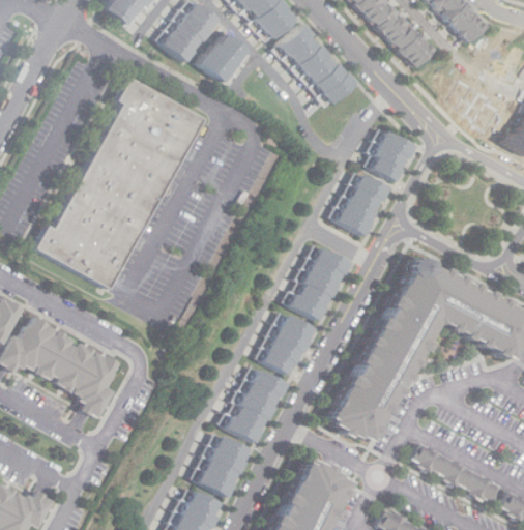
[(151,0),(131,27),(108,7),(112,0),(151,0)]
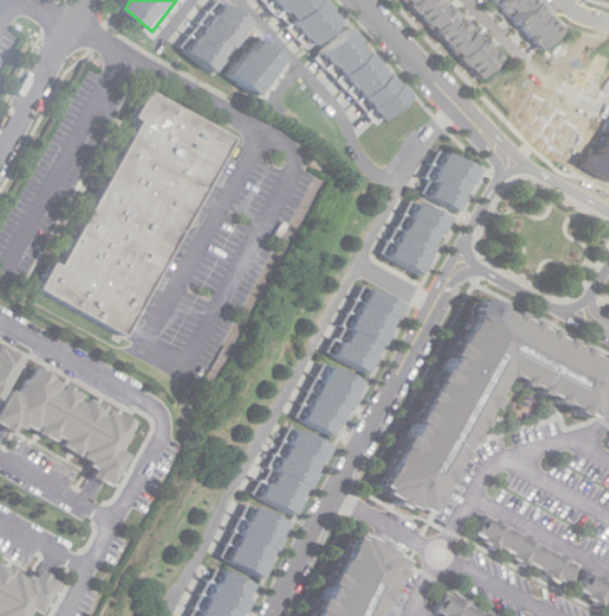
[(224,0),(255,25),(219,70),(184,48),(222,0),(224,0)]
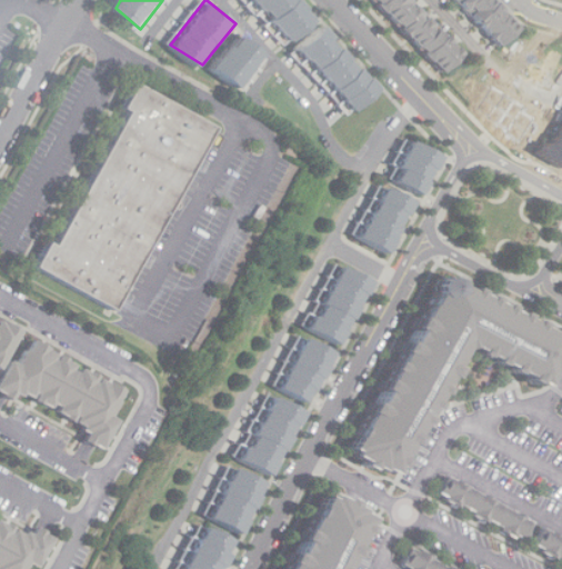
[(317,20),(297,0),(244,0),(290,46),(317,20)]
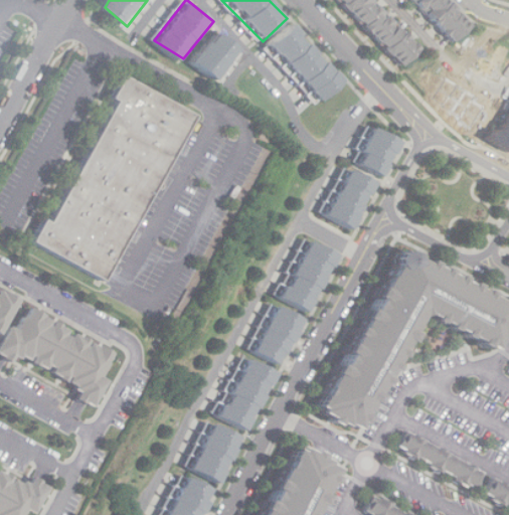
[(341,0),(374,0),(423,47),(404,63),(341,0)]
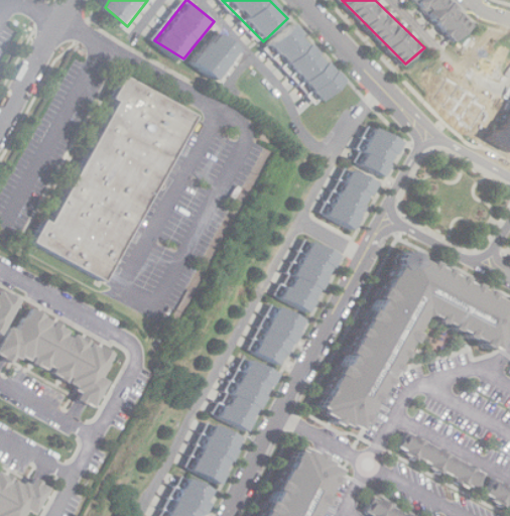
[(416,0),(459,41),(478,23),(453,0),(416,0)]
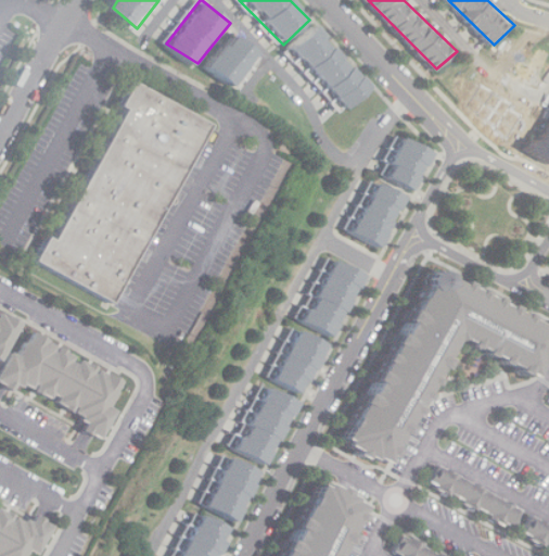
[(315,28),(373,88),(344,113),(291,53),(315,28)]
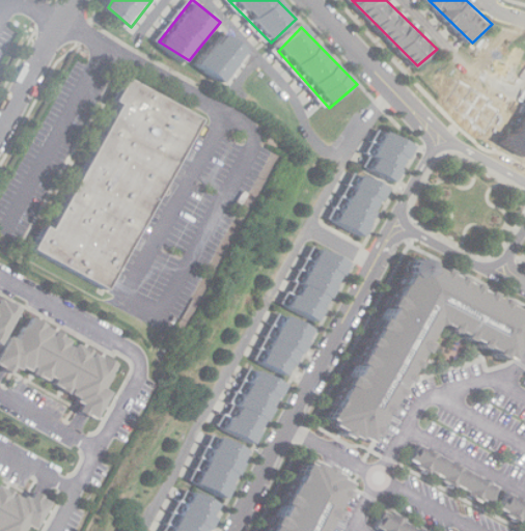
[(250,55),(228,84),(204,62),(227,34),(250,55)]
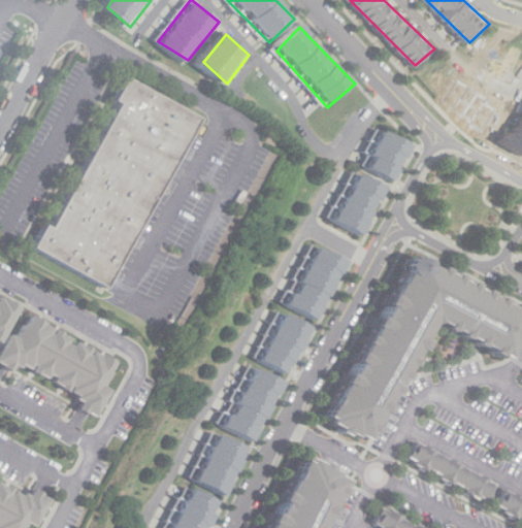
[(37,248),(110,288),(203,117),(130,76),(117,101),(123,104),(55,230),(49,227),(37,248)]
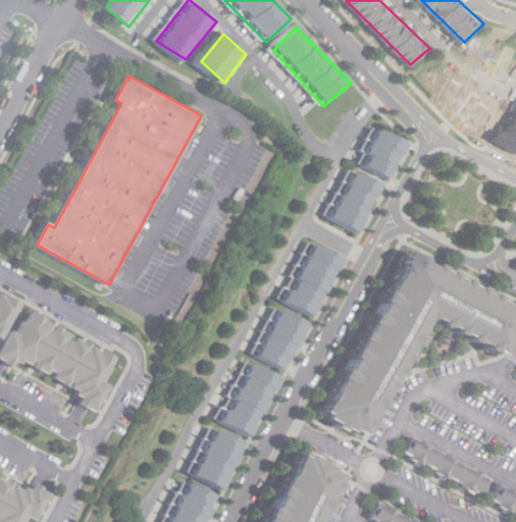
[(408,142),(380,131),(364,166),(390,179),(408,142)]
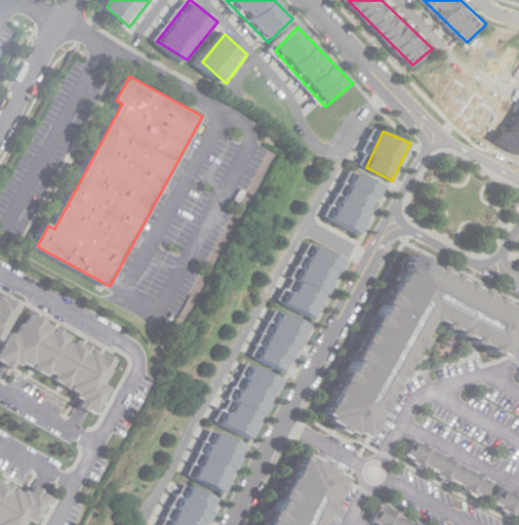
[(387,189),(361,175),(337,219),(363,233),(387,189)]
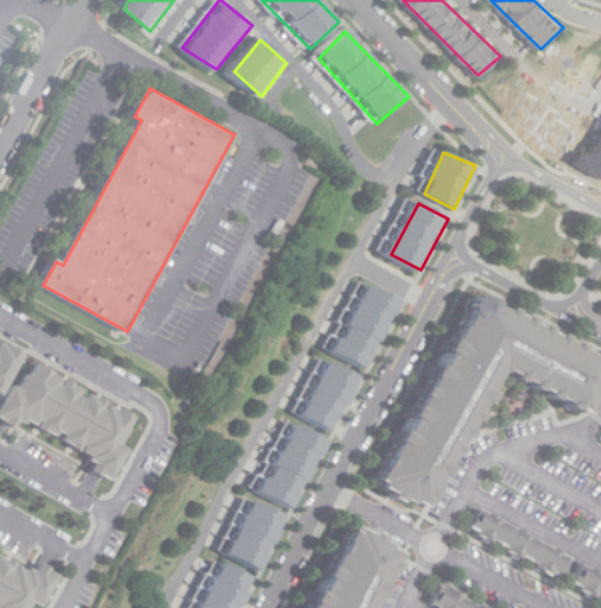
[(402,301),(371,286),(335,352),(368,368),(402,301)]
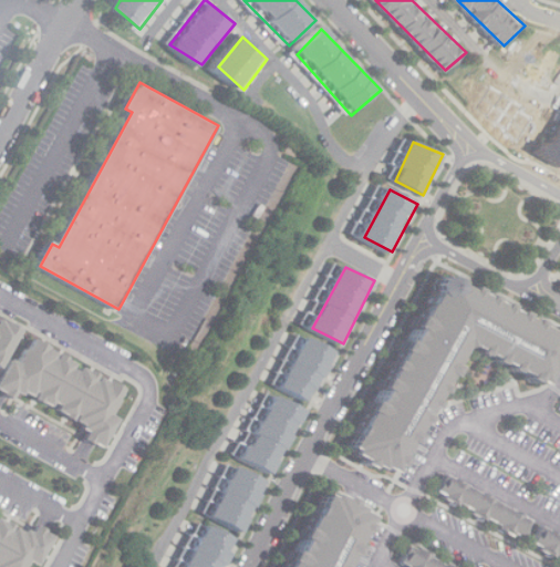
[(355,453),(403,477),(470,349),(546,384),(559,359),(559,331),(446,278),(355,453)]
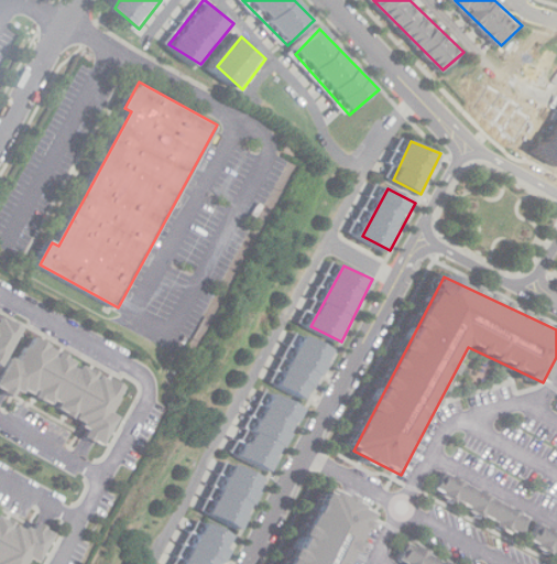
[(0,349),(13,326),(0,318),(0,349)]
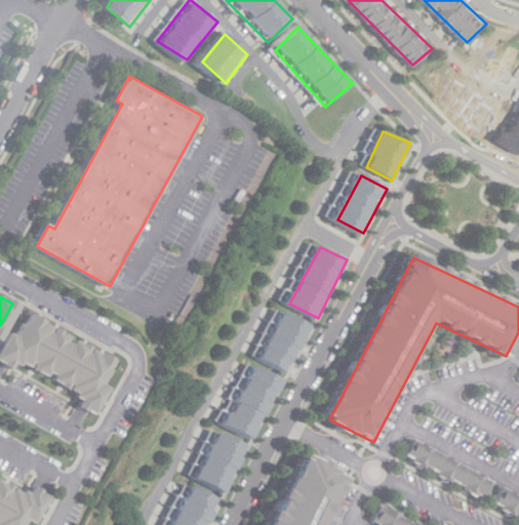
[(114,355),(32,311),(20,334),(10,329),(0,349),(0,359),(11,365),(15,358),(83,394),(79,403),(96,412),(111,385),(102,379),(114,355)]
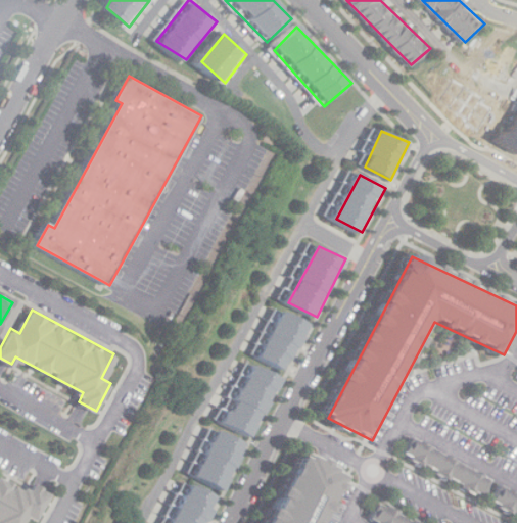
[(314,325),(286,312),(263,358),(288,371),(314,325)]
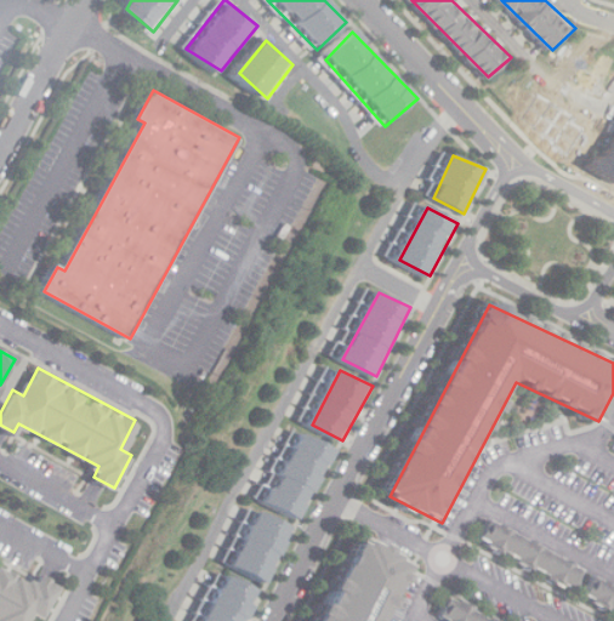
[(337,450),(308,436),(272,501),(303,518),(337,450)]
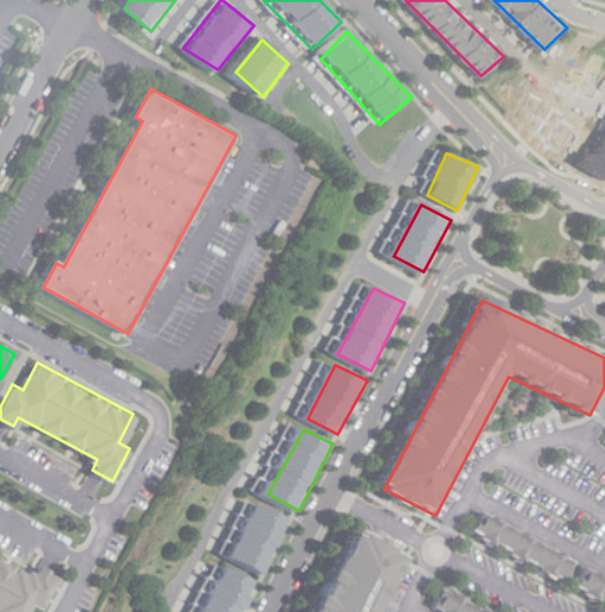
[(292,521),(260,506),(232,562),(264,579),(292,521)]
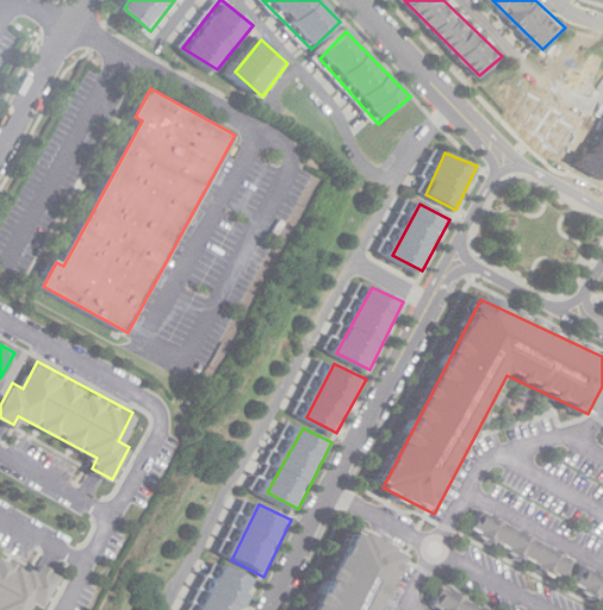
[(490,512),(602,570),(602,599),(480,534),(490,512)]
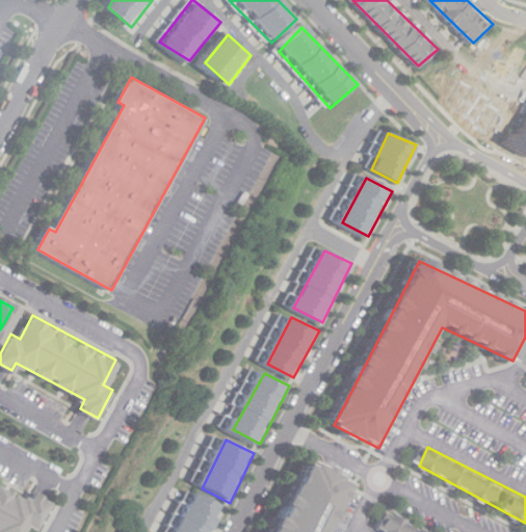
[(313,463),(274,531),(331,531),(356,486),(313,463)]
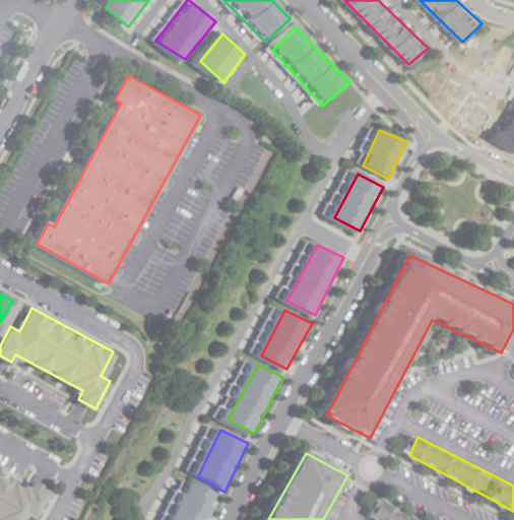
[(0,519),(25,519),(30,511),(38,515),(51,490),(35,480),(29,486),(0,470),(0,519)]
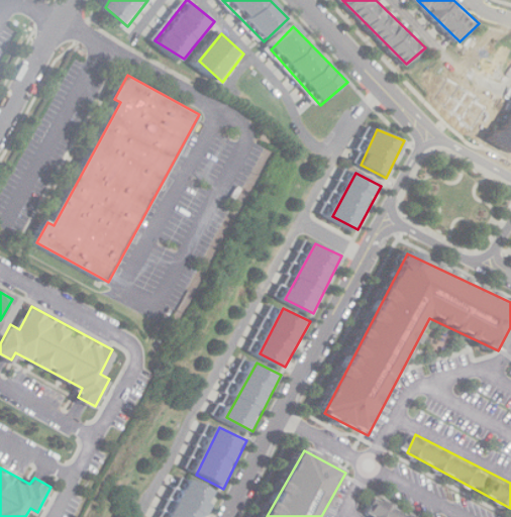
[(217,495),(205,516),(173,516),(192,482),(217,495)]
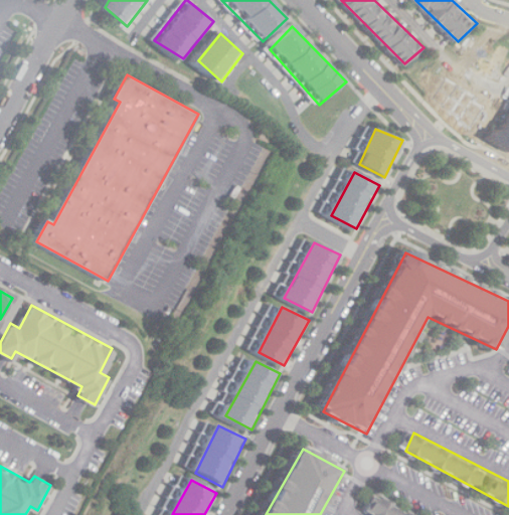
[(379,496),(415,514),(373,514),(370,513),(379,496)]
